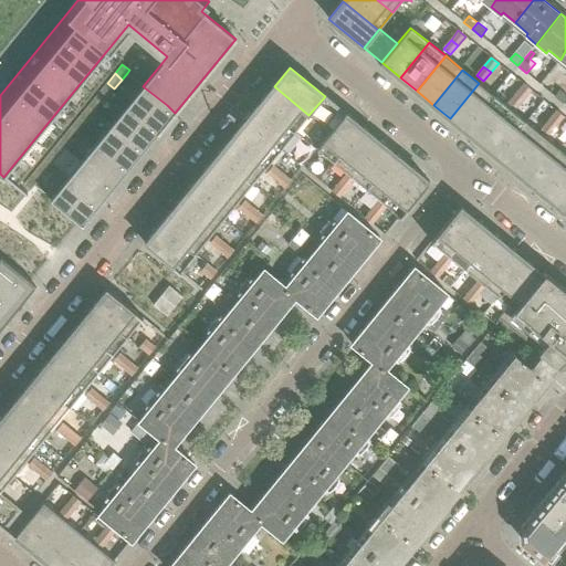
[(107,83),(100,92),(106,97),(112,92),(114,88),(107,83)]
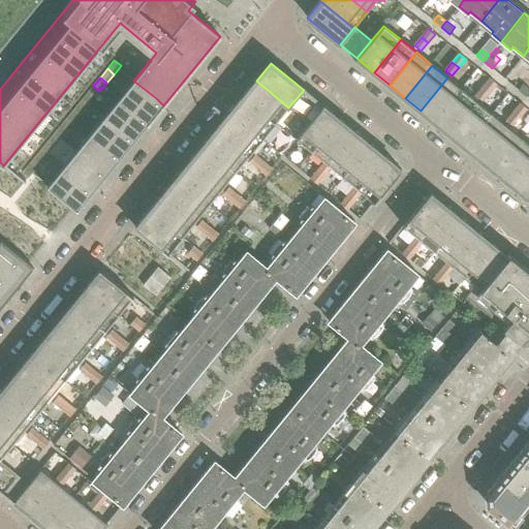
[(435,123),(462,90),(447,78),(421,111),(435,123)]
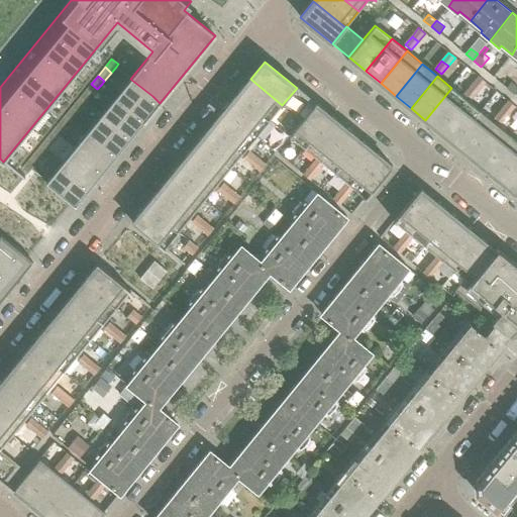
[(479,90),(485,82),(479,77),(472,85),(479,90)]
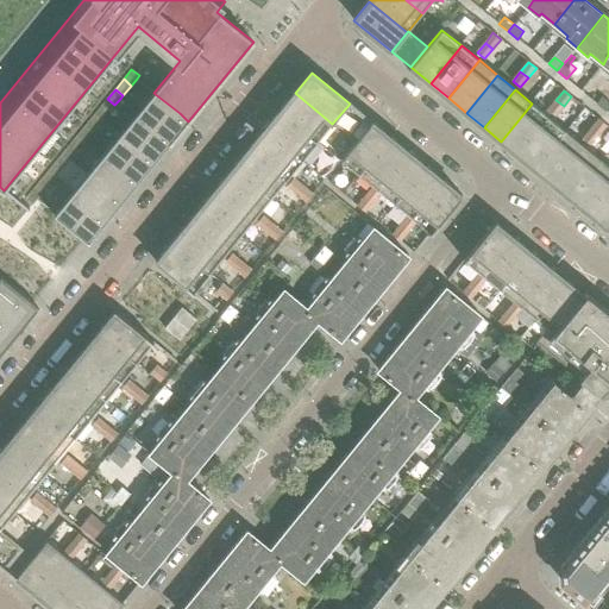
[(180,113),(154,93),(137,113),(171,142),(188,121),(180,113)]
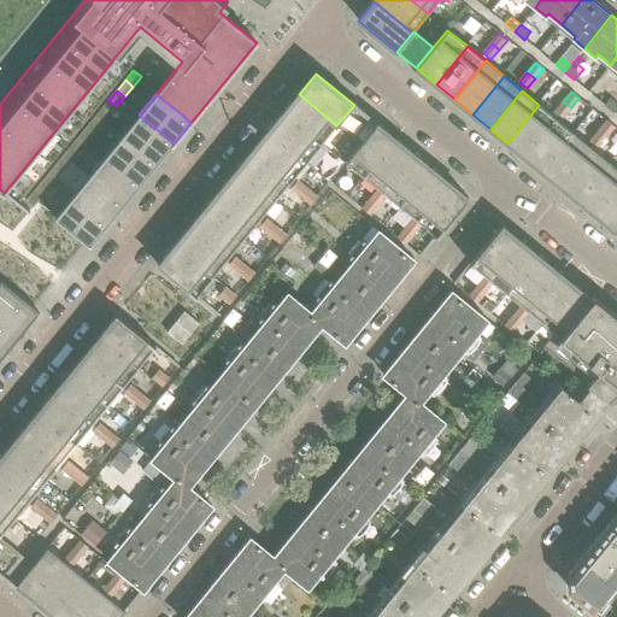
[(336,125),(299,94),(283,112),(322,144),(336,125)]
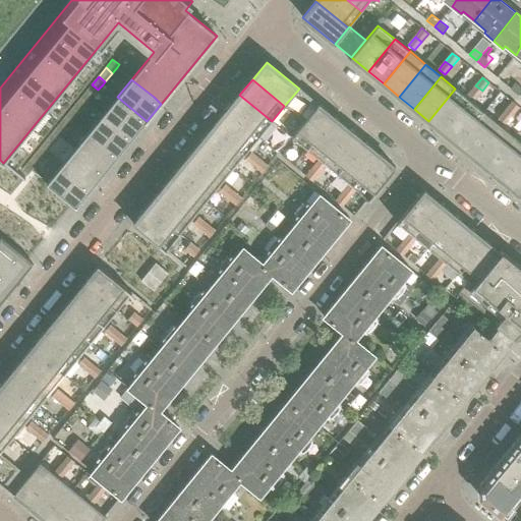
[(519,95),(520,92),(520,85),(515,81),(510,89),(519,95)]
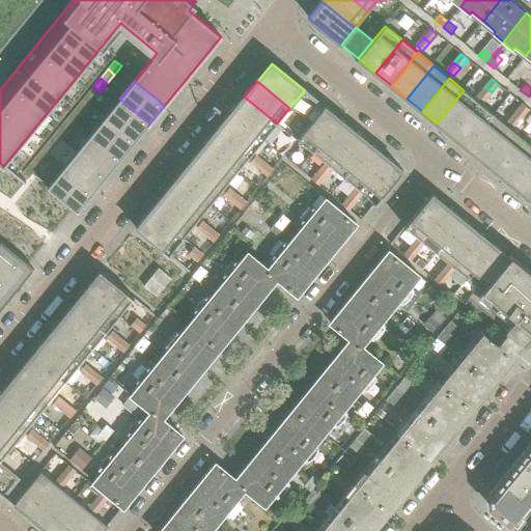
[(93,86),(86,94),(93,101),(100,91),(93,86)]
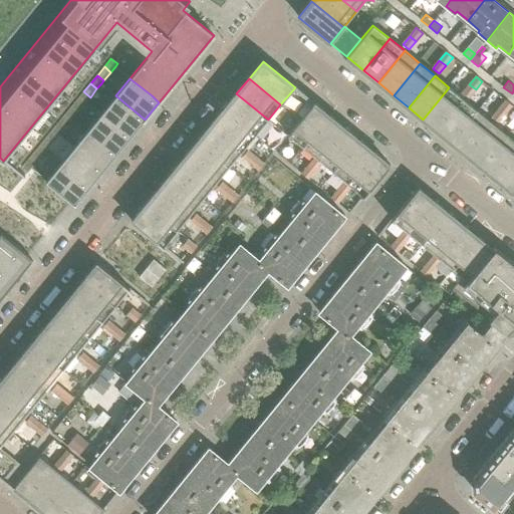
[(469,98),(476,89),(469,84),(462,92),(469,98)]
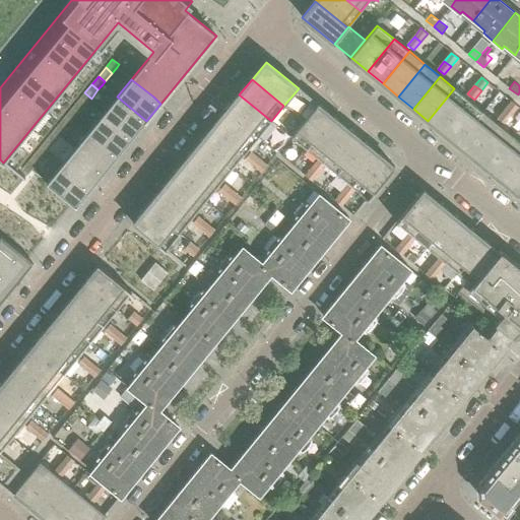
[(318,105),(299,88),(283,106),(303,122),(318,105)]
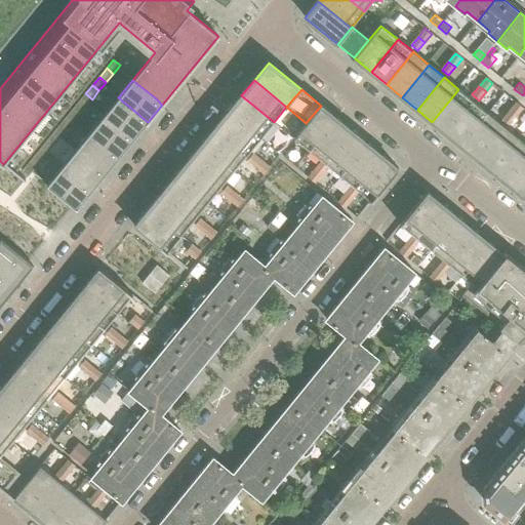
[(447,134),(474,102),(458,89),(432,122),(447,134)]
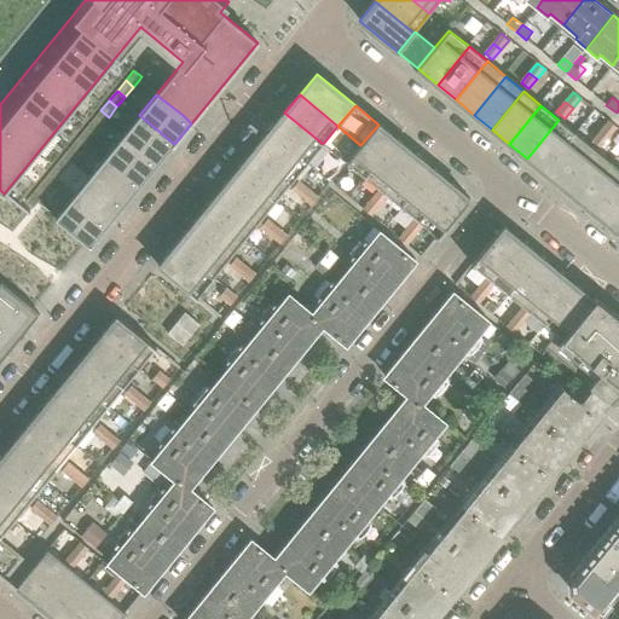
[(100,110),(92,121),(100,127),(105,121),(109,117),(100,110)]
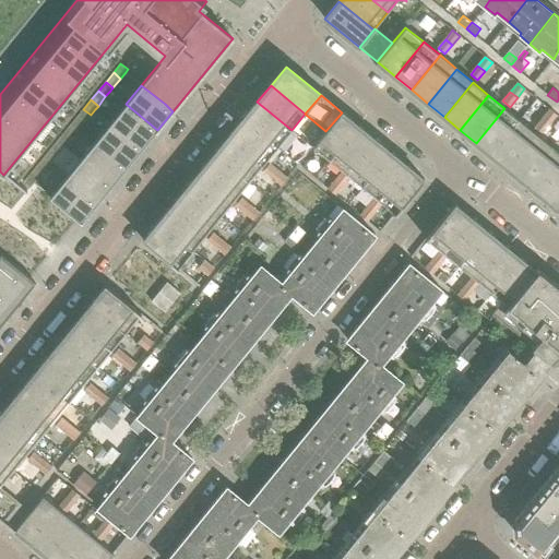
[(292,130),(257,102),(242,119),(277,147),(292,130)]
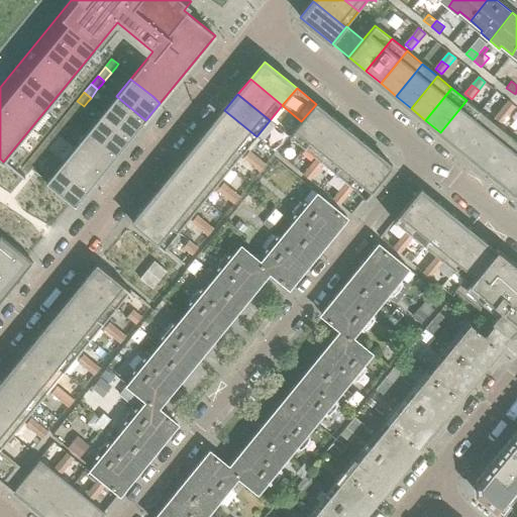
[(145,120),(116,96),(102,113),(131,137),(145,120)]
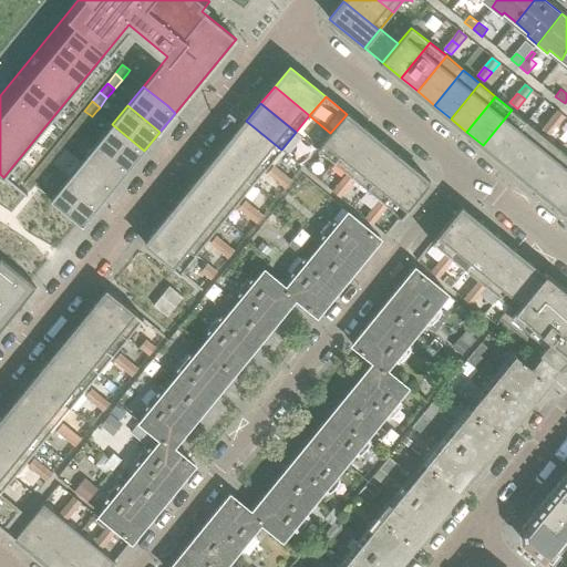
[(500,158),(528,123),(512,110),(483,145),(500,158)]
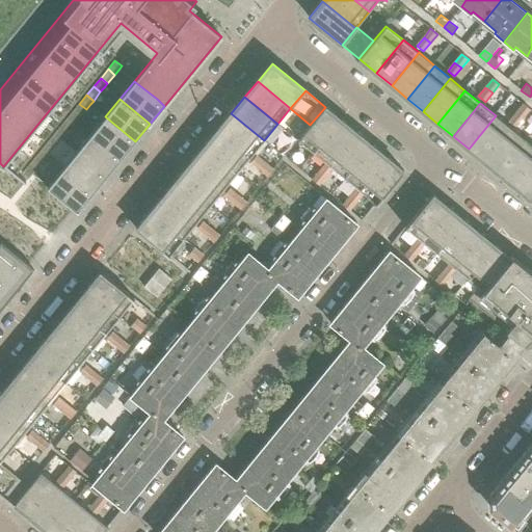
[(79,104),(72,112),(79,117),(86,109),(79,104)]
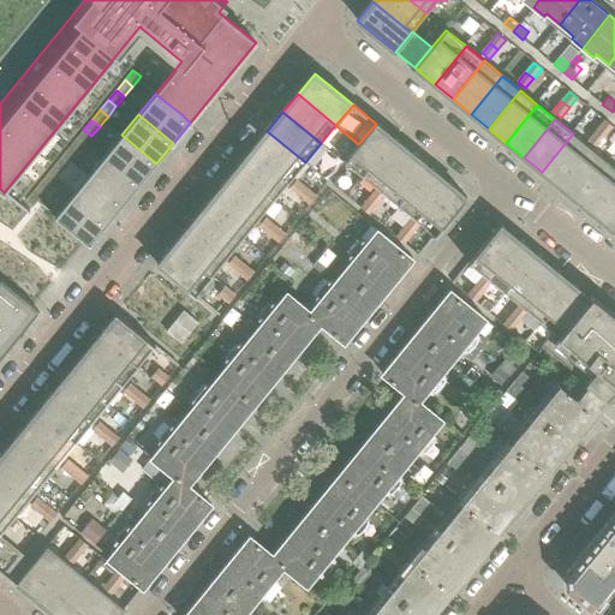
[(604,137),(613,127),(604,120),(597,130),(604,137)]
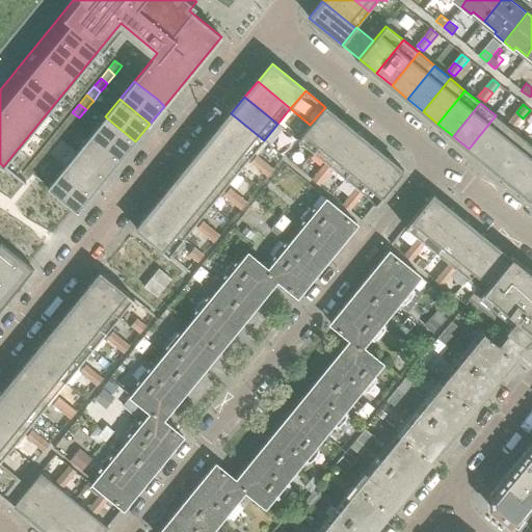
[(314,153),(341,120),(325,107),(310,125),(297,139),(314,153)]
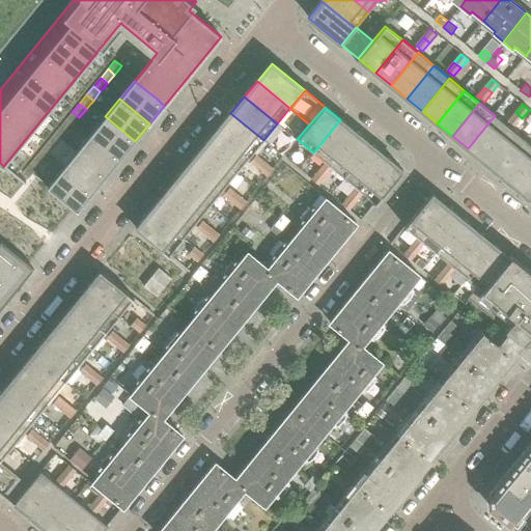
[(72,112),(65,121),(72,127),(76,121),(79,117),(72,112)]
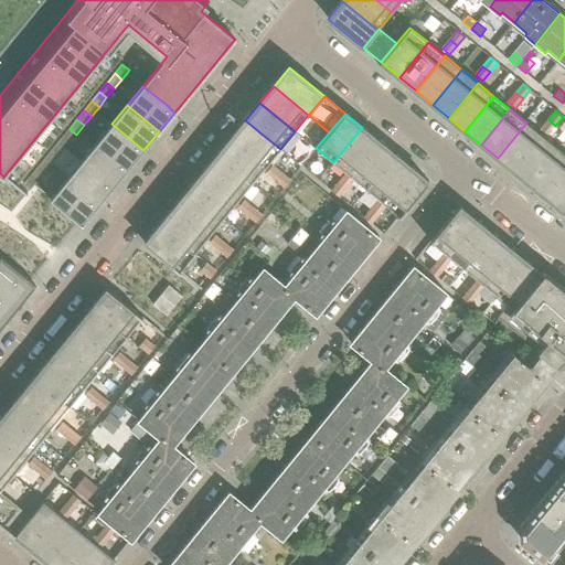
[(548,135),(555,126),(548,119),(541,129),(548,135)]
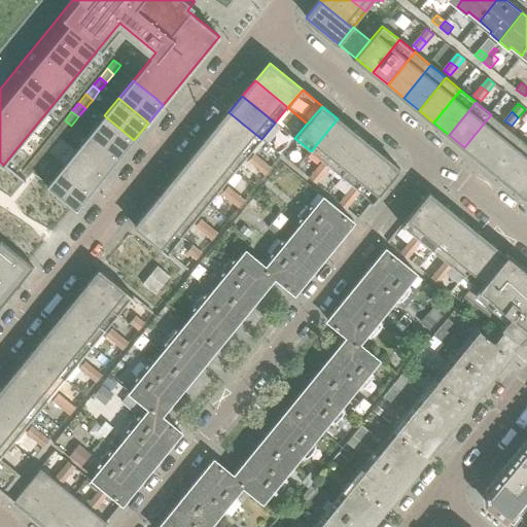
[(261,139),(229,112),(215,129),(248,155),(261,139)]
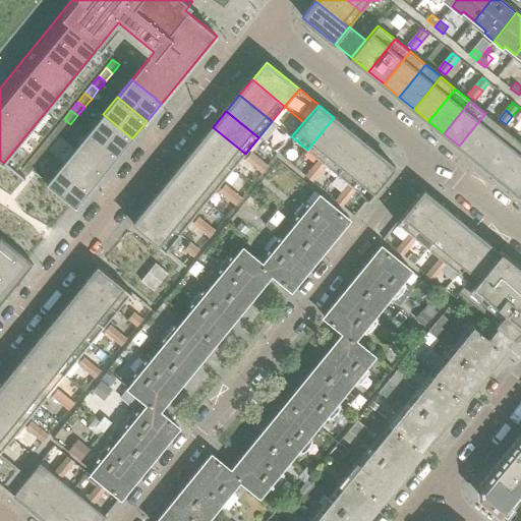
[(474,158),(501,125),(485,113),(459,146),(474,158)]
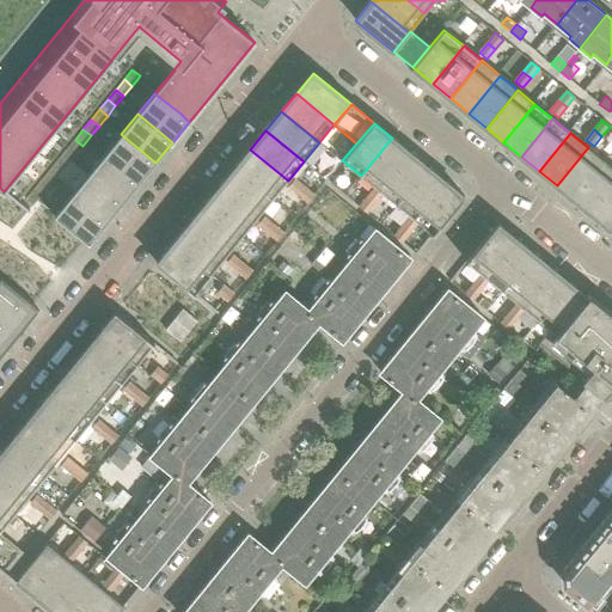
[(155,163),(121,134),(104,154),(139,183),(155,163)]
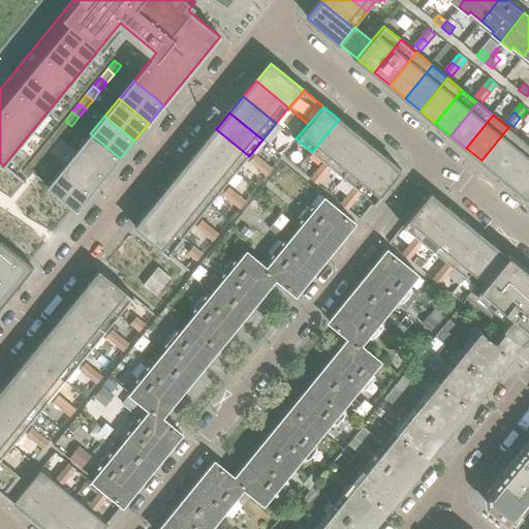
[(313,182),(354,131),(339,119),(312,152),(324,162),(310,179),(313,182)]
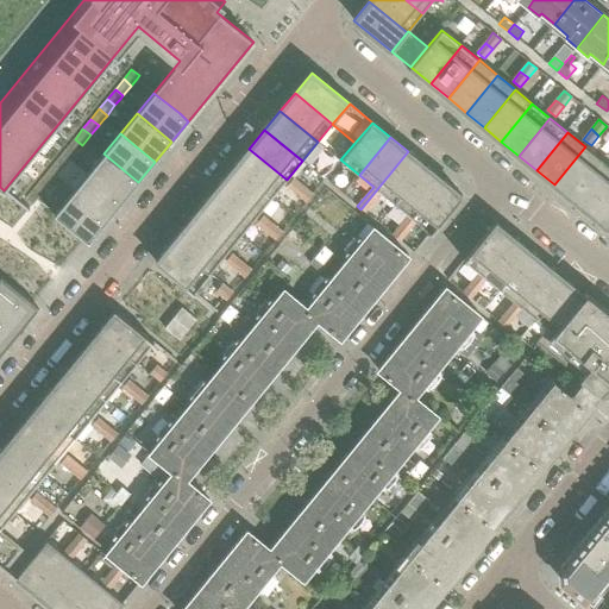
[(75,139),(67,149),(74,155),(82,145),(75,139)]
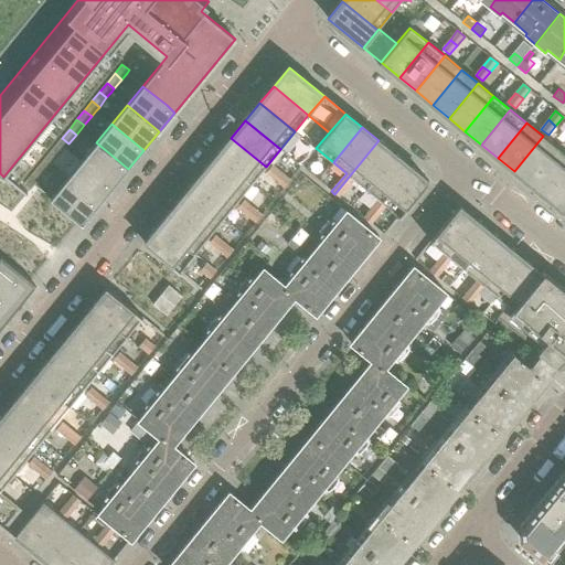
[(531,184),(560,149),(543,136),(514,171),(531,184)]
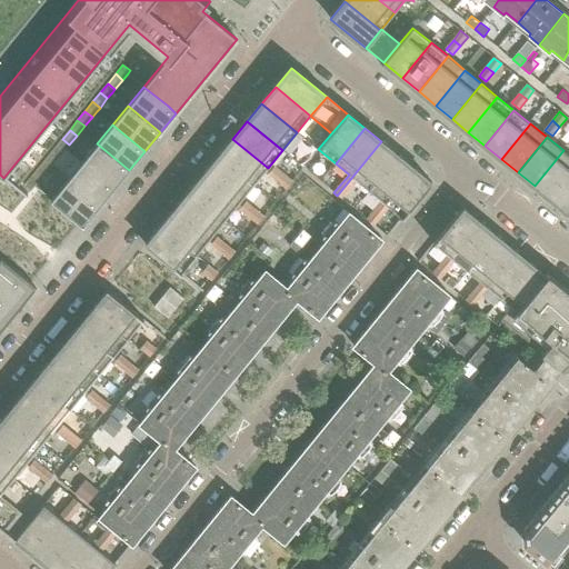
[(62,139),(55,148),(61,155),(66,149),(69,145),(62,139)]
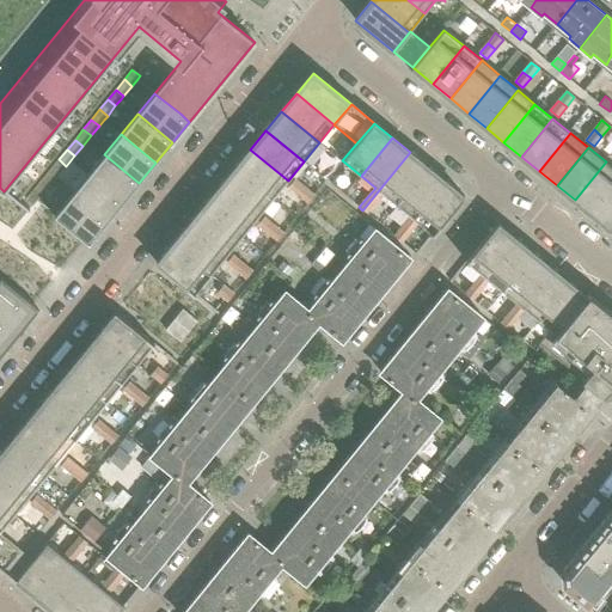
[(288,181),(250,150),(234,169),(273,200),(288,181)]
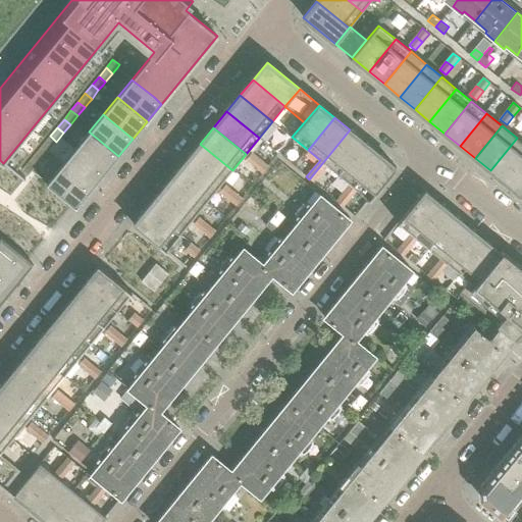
[(338,174),(365,142),(350,129),(309,179),(313,183),(326,165),(338,174)]
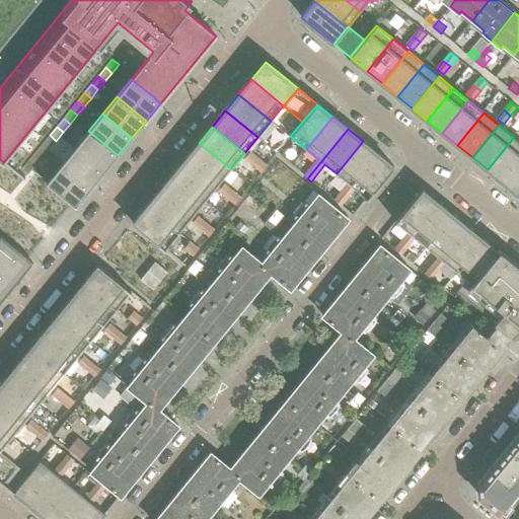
[(118,155),(88,131),(74,148),(104,172),(118,155)]
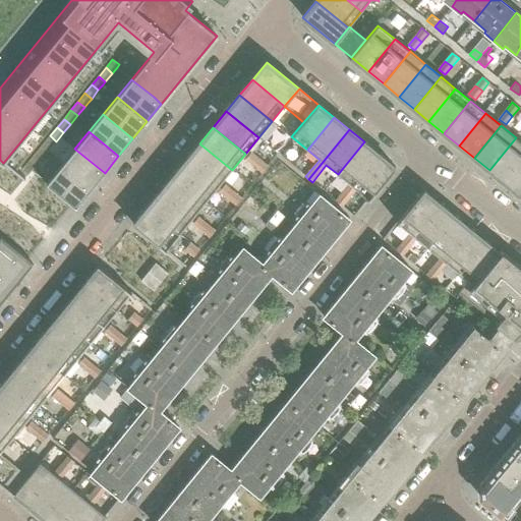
[(50,135),(43,145),(50,150),(56,141),(50,135)]
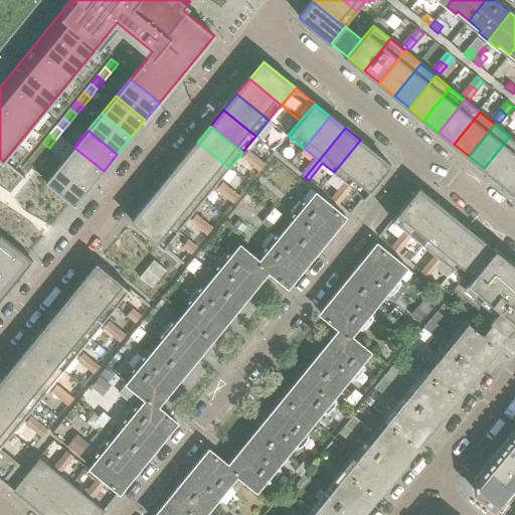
[(499,181),(514,160),(514,140),(510,136),(484,168),(499,181)]
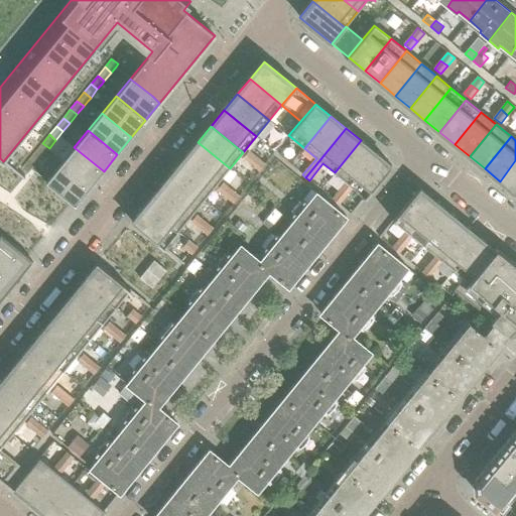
[(336,202),(376,153),(361,140),(335,172),(347,182),(333,200),(336,202)]
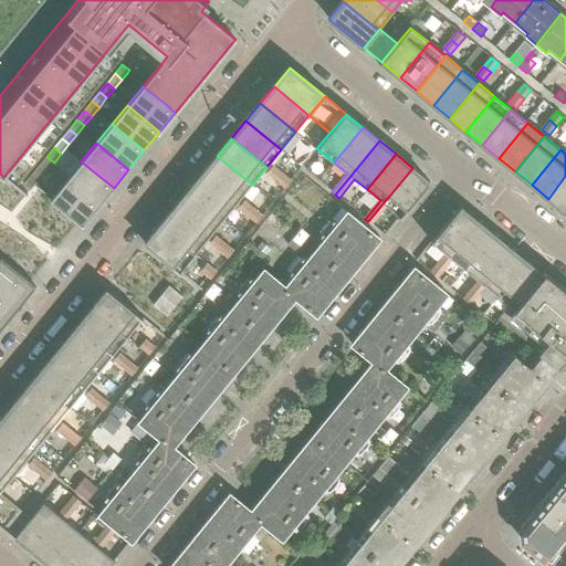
[(252,185),(217,156),(202,174),(238,202),(252,185)]
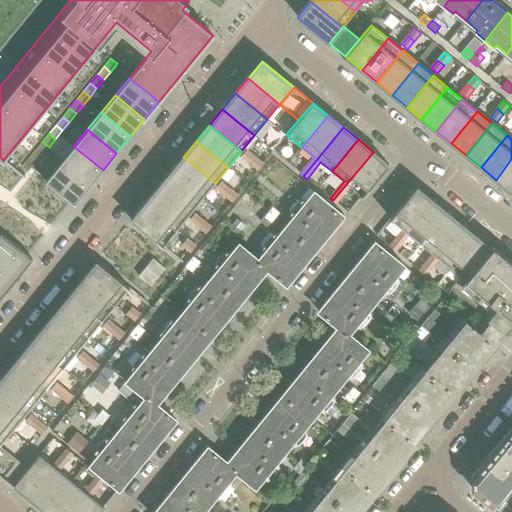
[(42,142),(35,150),(42,155),(45,151),(49,147),(42,142)]
